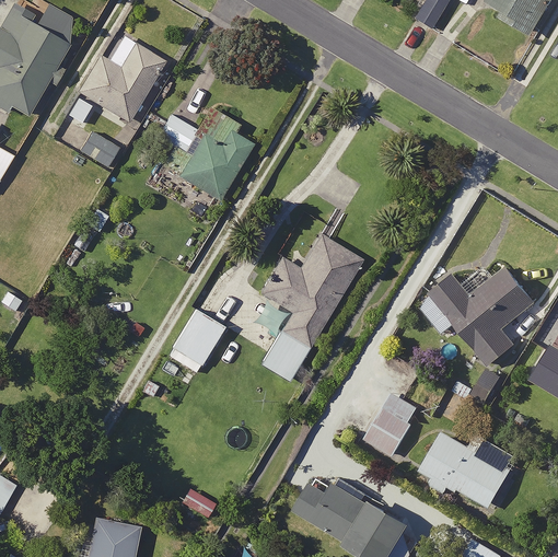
[(488,0),(488,1),(502,10),(498,16),(529,34),(548,0),(488,0)]
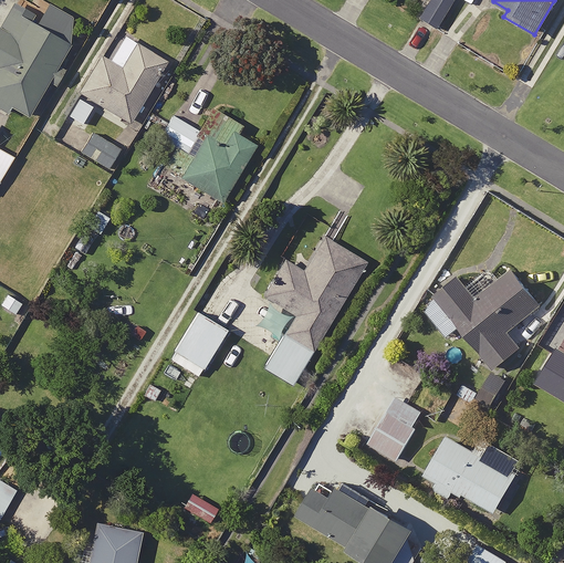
[(70,44),(13,11),(0,32),(0,65),(0,108),(24,123),(70,44)]
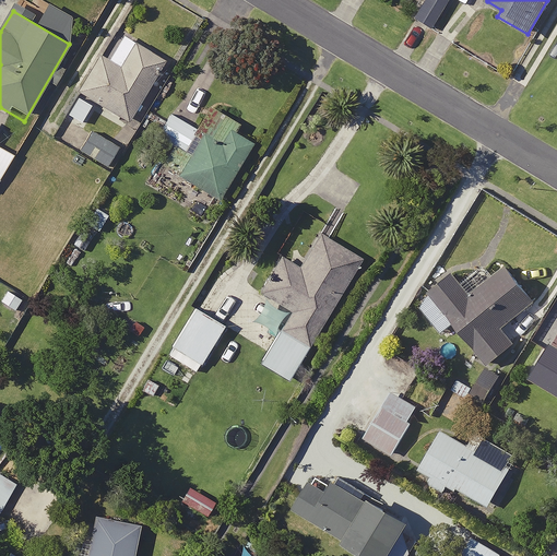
[(170,63),(123,35),(109,59),(102,55),(79,92),(134,125),(170,63)]
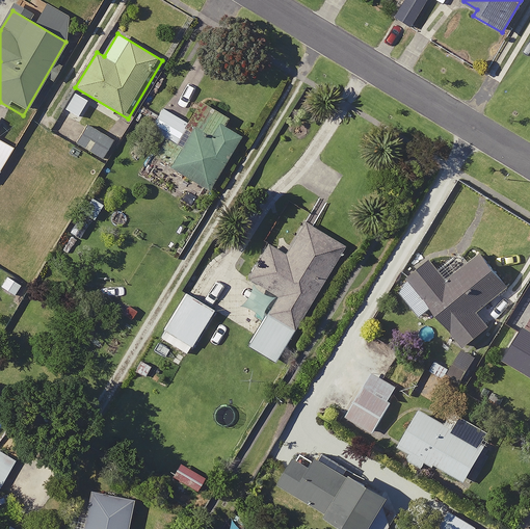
[(224,120),(197,104),(187,122),(162,107),(149,129),(164,138),(154,156),(211,190),(243,137),(221,125),(224,120)]
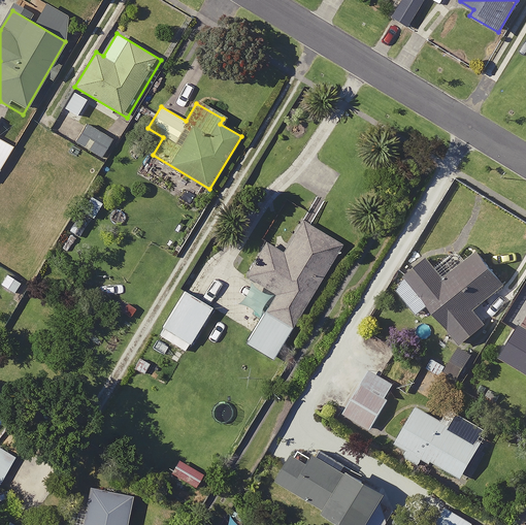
[(111,137),(66,111),(55,132),(100,158),(111,137)]
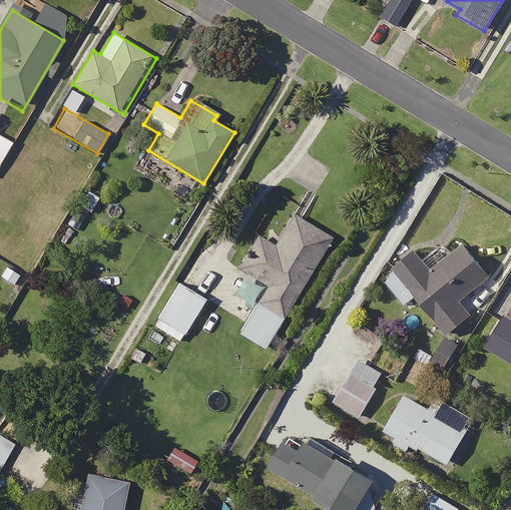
[(0,162),(10,145),(0,138),(0,162)]
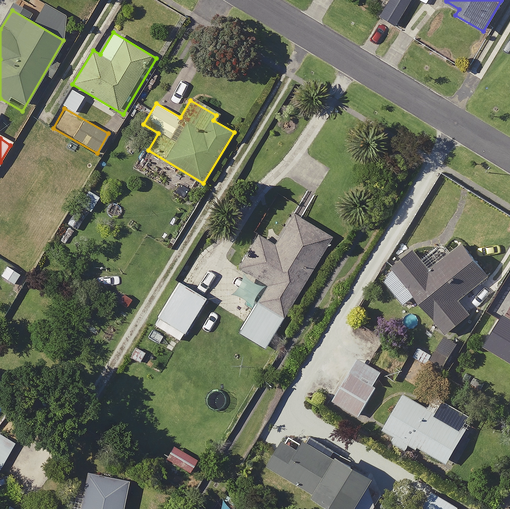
[(331,238),(292,214),(274,245),(255,233),(235,267),(265,284),(238,331),(266,348),(331,238)]
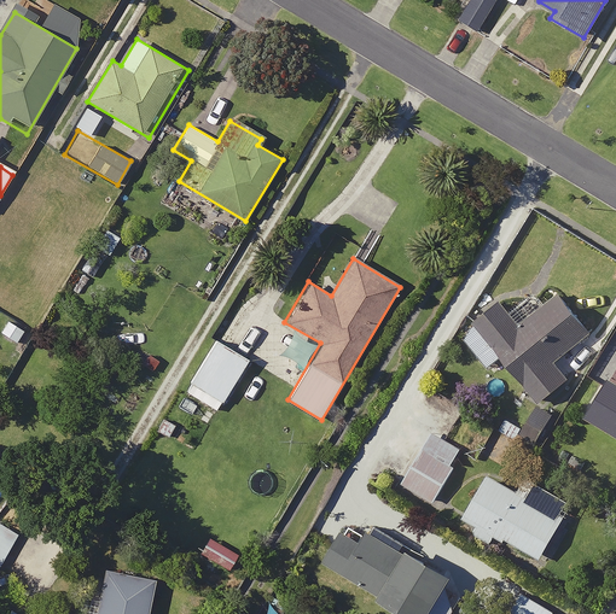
[(588,331),(557,294),(521,327),(500,304),(463,337),(489,367),(501,356),(542,403),(568,380),(552,362),(588,331)]
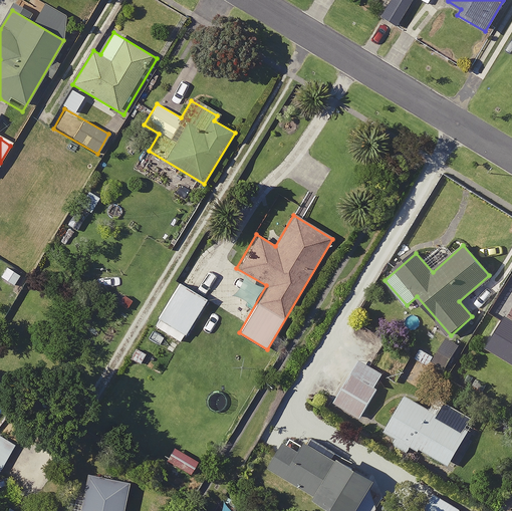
[(209,268),(195,259),(185,275),(199,284),(209,268)]
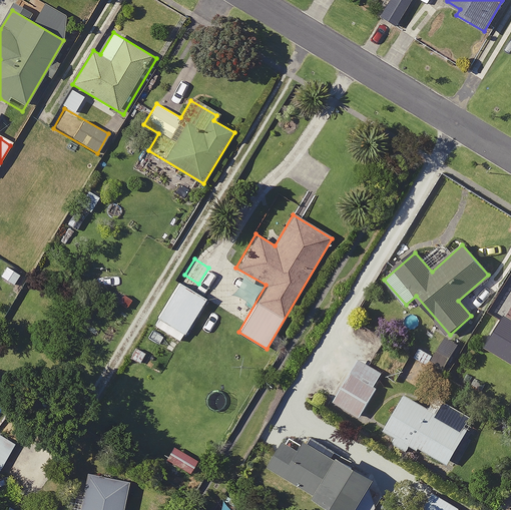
[(206,298),(179,282),(154,325),(181,341),(206,298)]
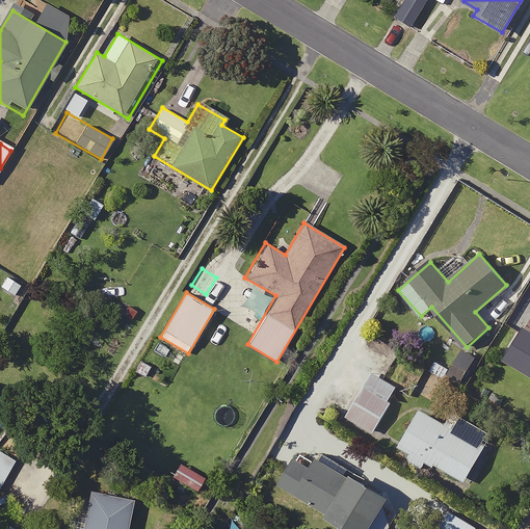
[(529,333),(524,329),(507,359),(529,371),(529,333)]
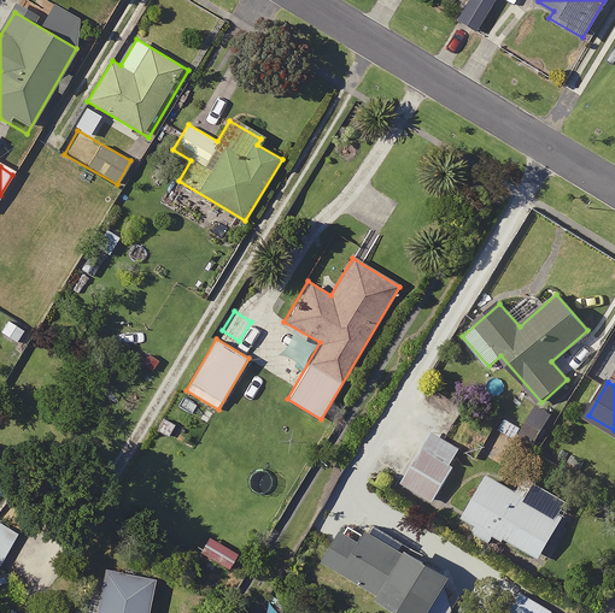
[(554,414),(536,404),(519,432),(537,443),(554,414)]
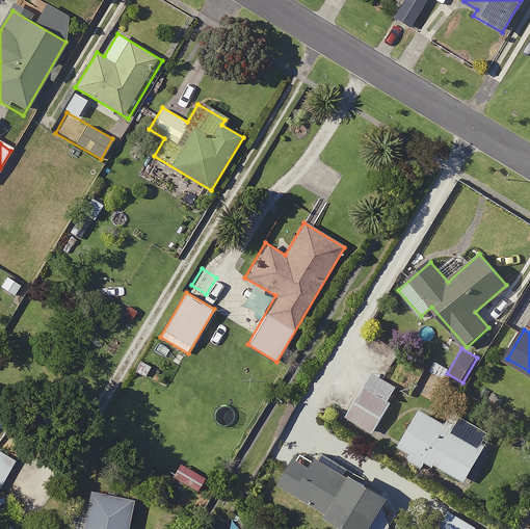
[(400,389),(373,372),(346,414),(373,431),(400,389)]
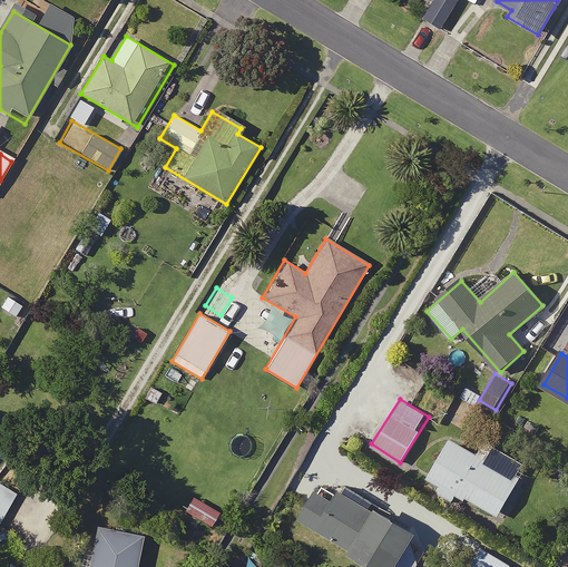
[(429,479),(439,484),(434,490),(459,504),(463,497),(500,516),(528,465),(491,446),(485,459),(449,440),(429,479)]
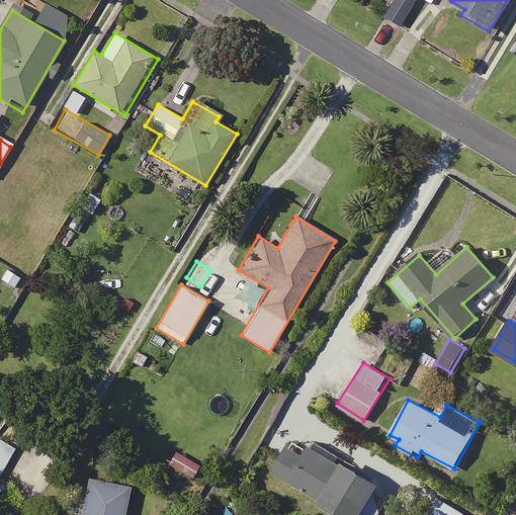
[(360,514),(378,489),(347,468),(349,464),(318,444),(316,448),(312,445),(303,459),(287,449),(272,473),(338,514),(360,514)]
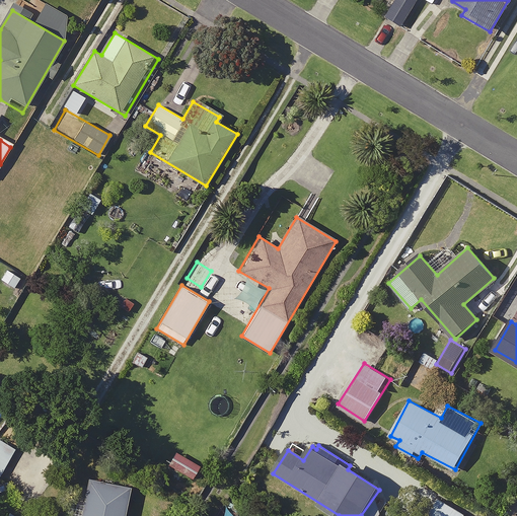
[(0,468),(11,454),(0,446),(0,468)]
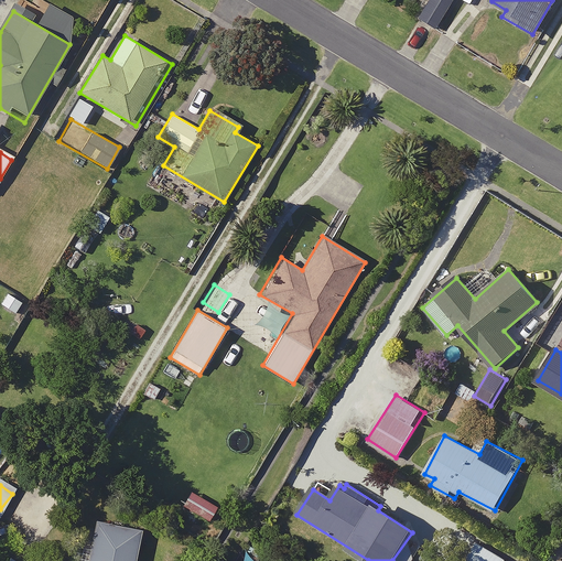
[(136,560),(143,528),(97,518),(87,560),(136,560)]
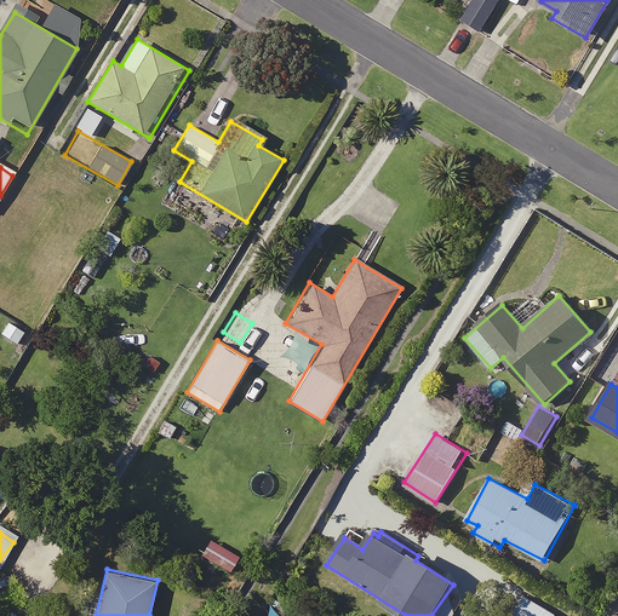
[(554,615),(558,612),(525,593),(513,612),(516,615),(554,615)]
